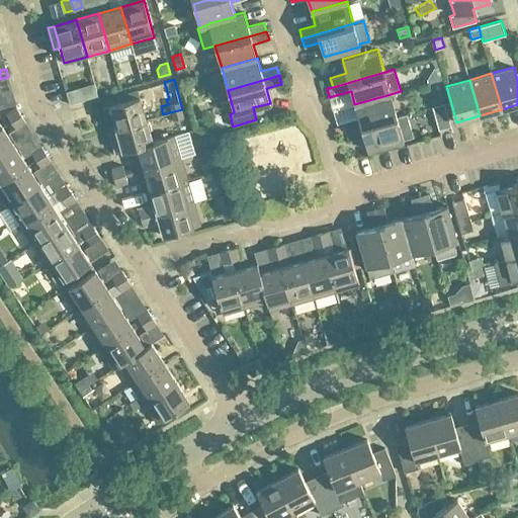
[(138,91),(100,101),(102,107),(140,96),(138,91)]
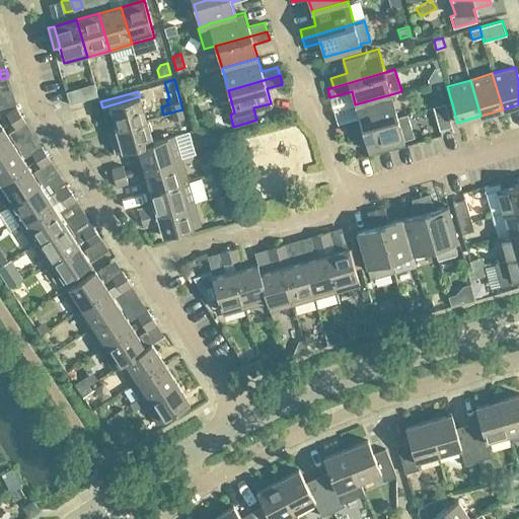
[(397,117),(391,94),(355,104),(359,118),(344,123),(346,131),(397,117)]
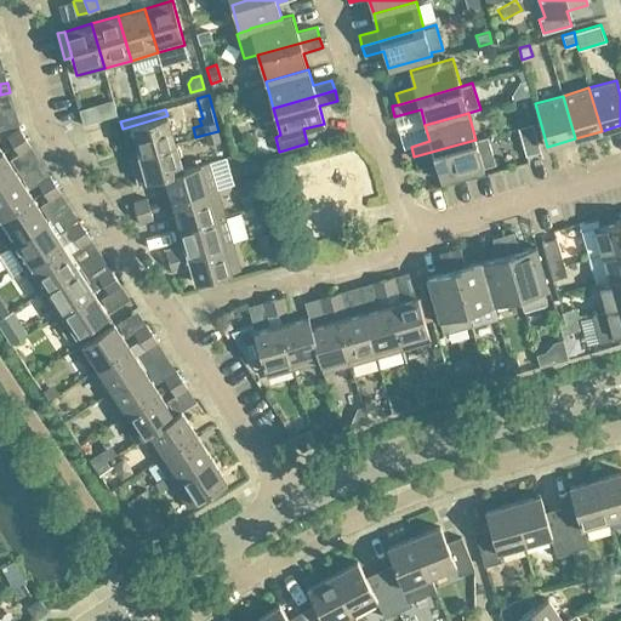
[(175,143),(167,115),(123,129),(131,157),(175,143)]
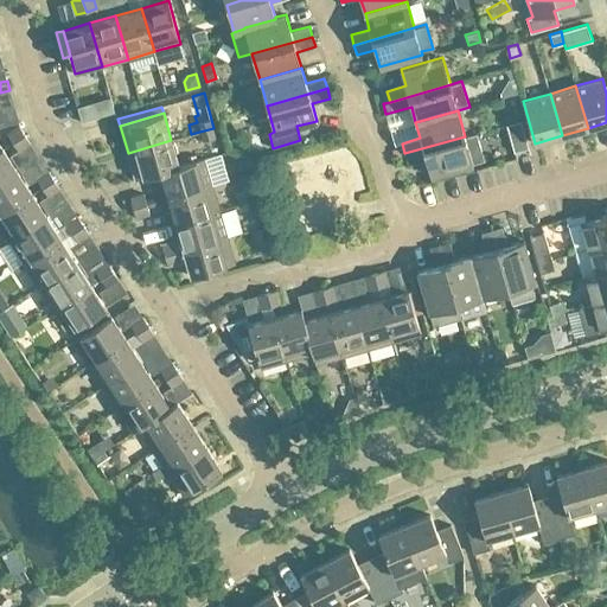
[(508,125),(516,153),(531,148),(523,121),(508,125)]
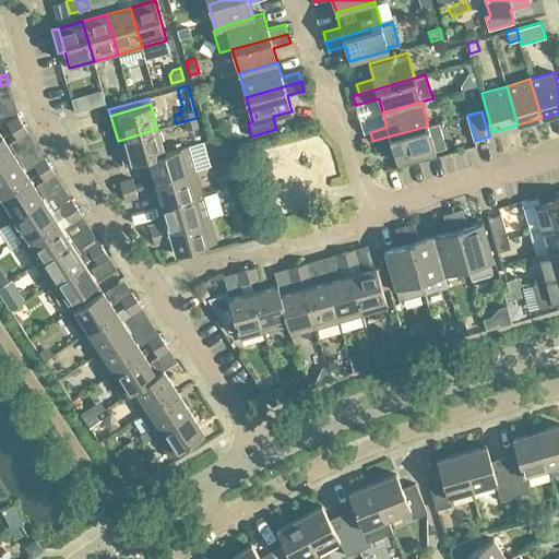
[(6,121),(11,130),(22,123),(16,115),(6,121)]
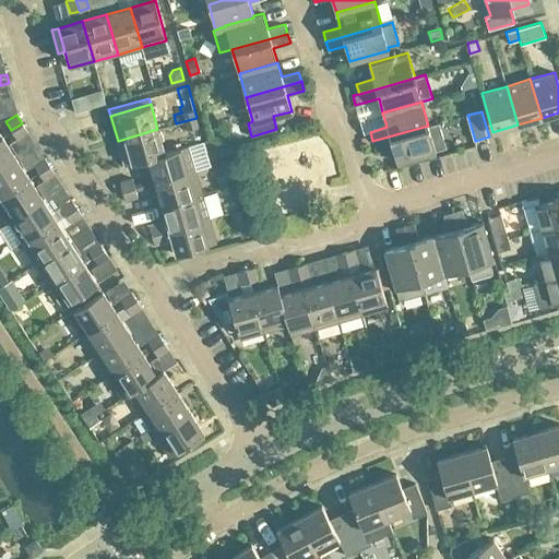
[(465,117),(445,120),(450,139),(468,135),(465,117)]
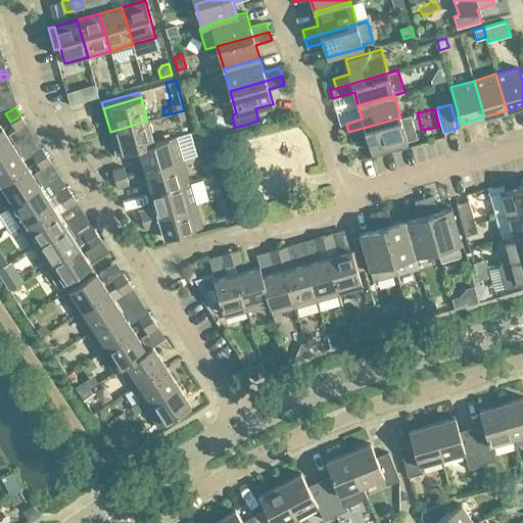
[(186,117),(184,110),(172,113),(174,122),(186,117)]
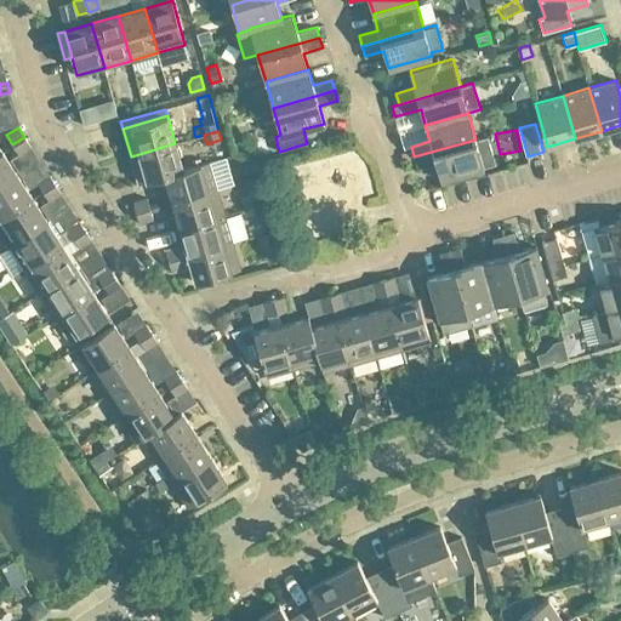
[(488,136),(476,140),(414,157),(417,167),(436,163),(440,180),(495,164),(488,136)]
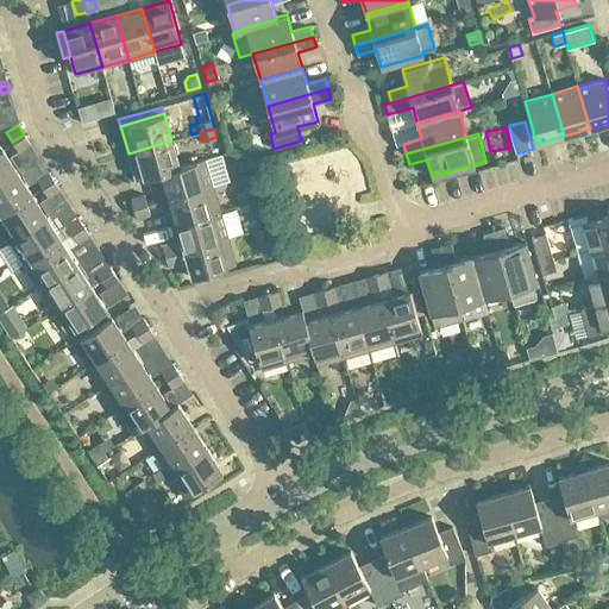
[(31,144),(24,135),(12,142),(19,151),(31,144)]
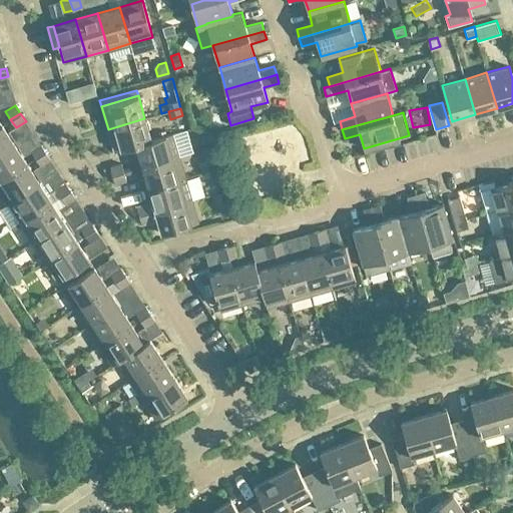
[(151,139),(144,118),(108,129),(114,151),(136,145),(136,144),(151,140),(151,139)]
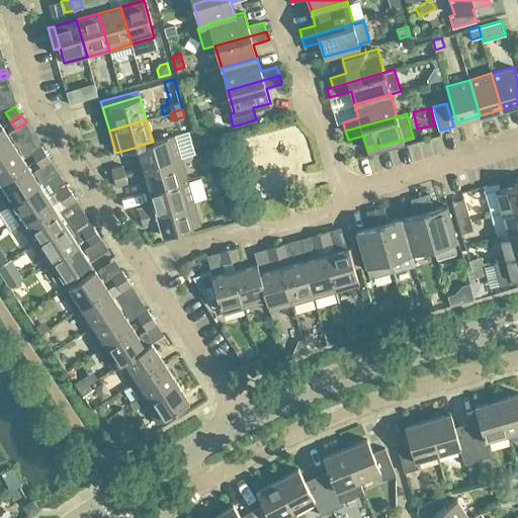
[(0,155),(15,146),(2,125),(0,126),(0,155)]
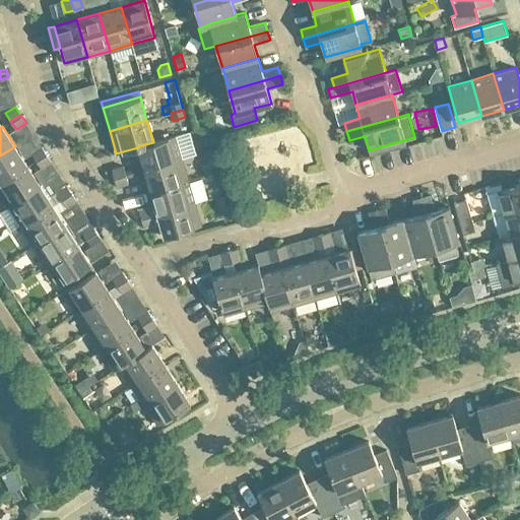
[(144,169),(182,158),(175,135),(153,141),(153,142),(138,146),(138,147),(144,169)]
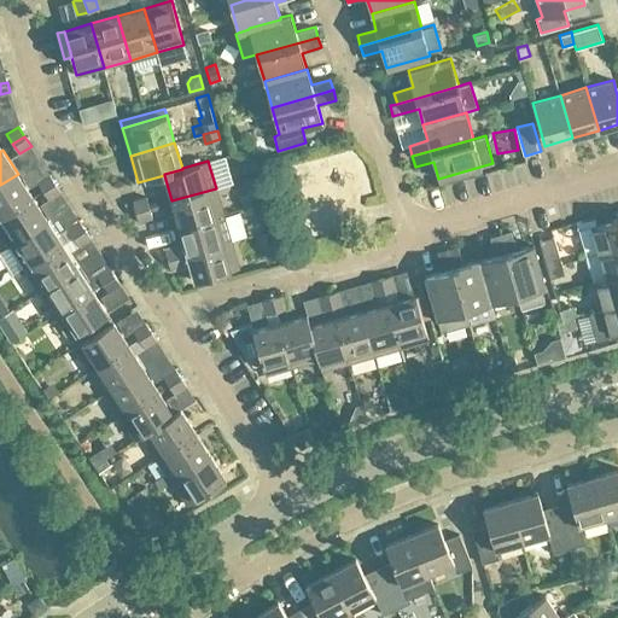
[(0,217),(33,197),(18,174),(0,185),(0,217)]
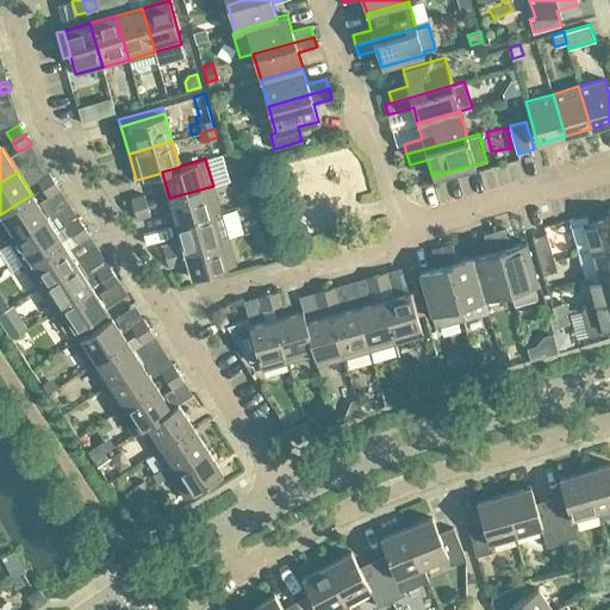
[(37,179),(43,188),(55,180),(49,172),(37,179)]
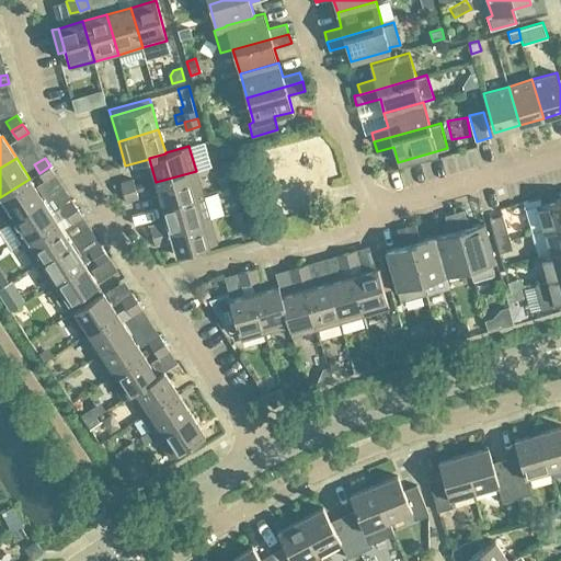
[(56,174),(50,165),(39,173),(44,182),(56,174)]
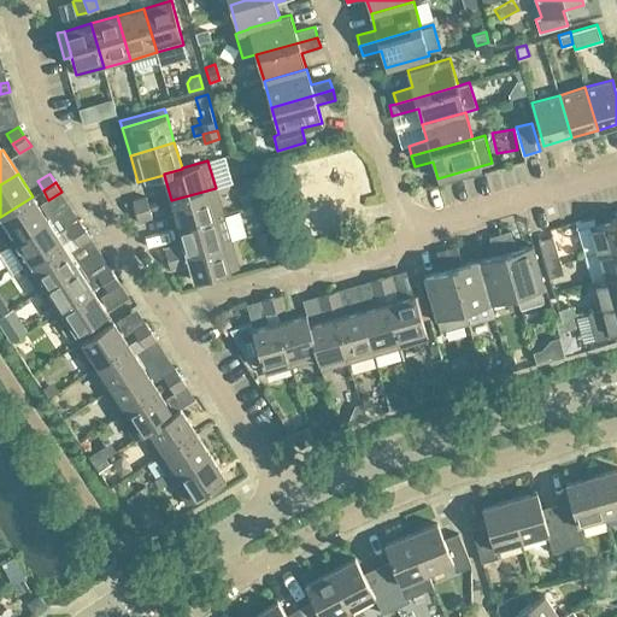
[(223,213),(216,188),(171,200),(178,227),(223,213)]
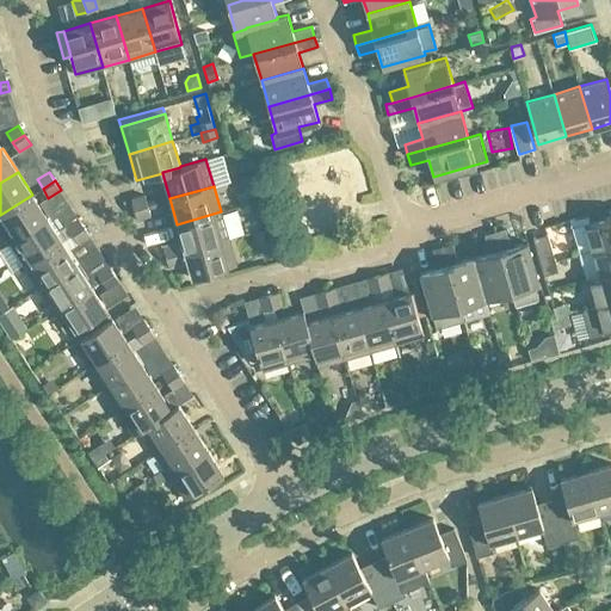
[(130,197),(134,209),(147,204),(144,193),(130,197)]
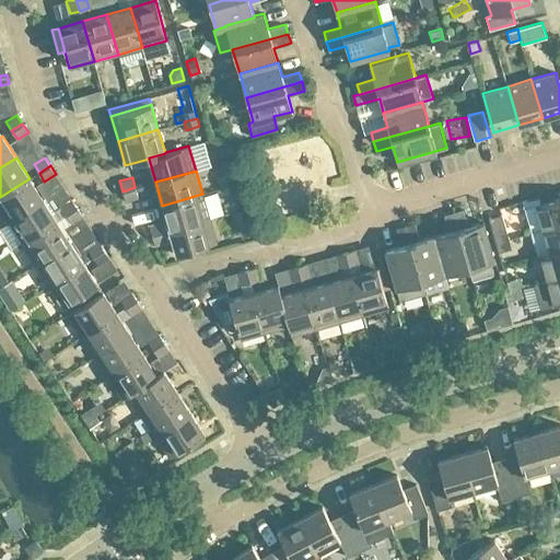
[(0,209),(8,222),(43,199),(30,178),(0,197),(0,209)]
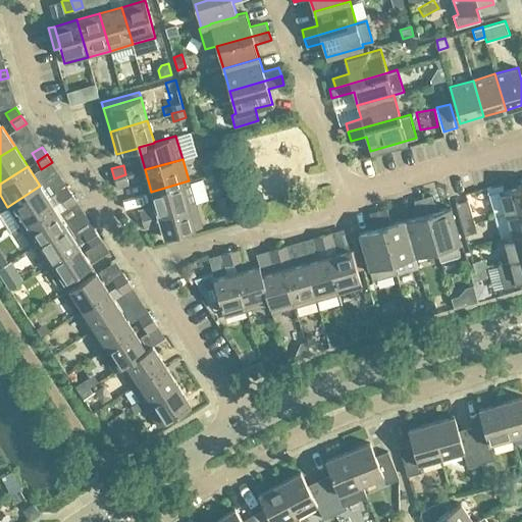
[(128,185),(125,174),(114,178),(116,188),(128,185)]
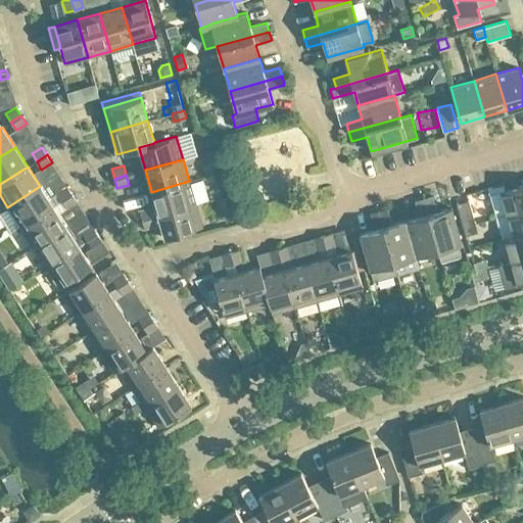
[(522,208),(522,177),(498,184),(508,214),(522,208)]
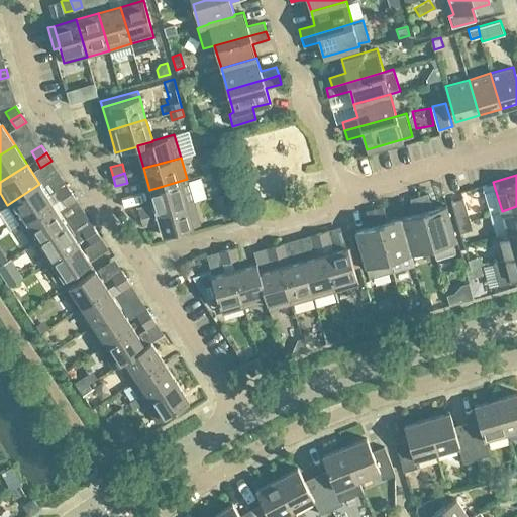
[(153,204),(157,212),(194,201),(187,179),(149,190),(153,204)]
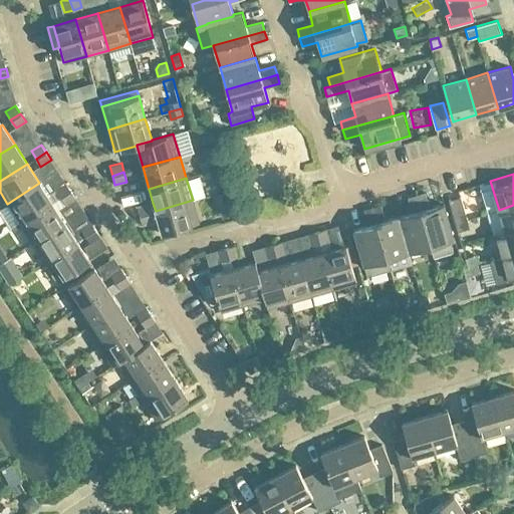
[(20,223),(52,202),(39,183),(7,204),(20,223)]
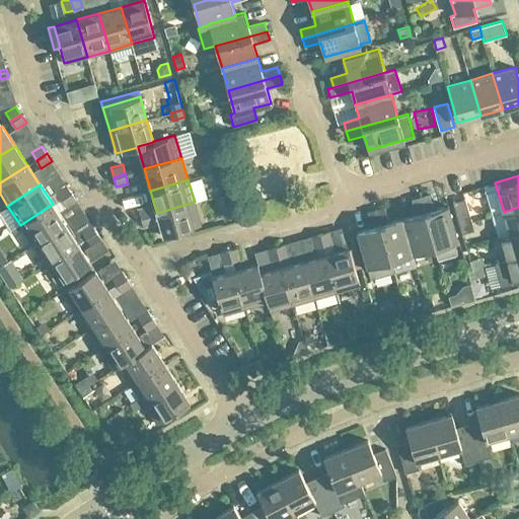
[(71,193),(66,184),(56,192),(61,199),(71,193)]
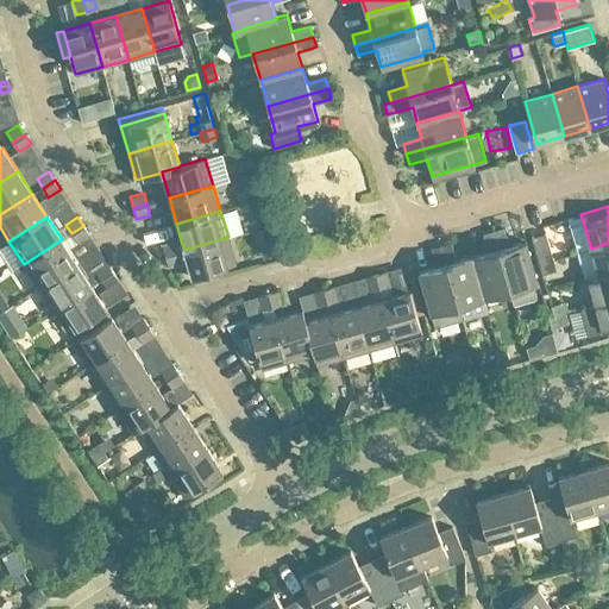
[(89,234),(83,226),(71,233),(77,243),(89,234)]
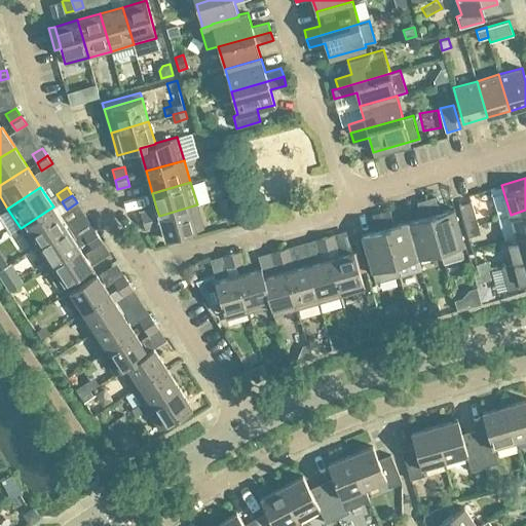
[(234,195),(221,199),(224,210),(237,205),(234,195)]
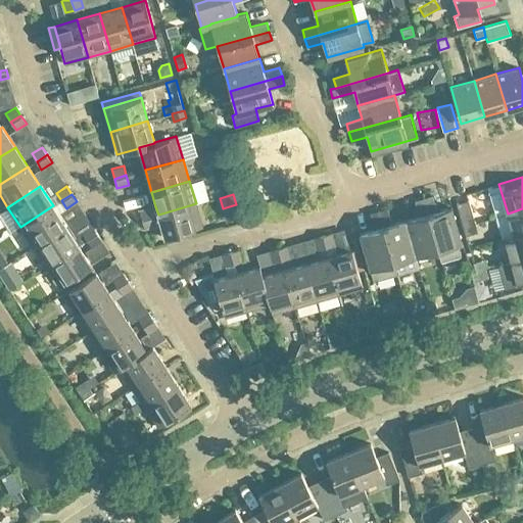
[(436,210),(432,195),(423,197),(438,249),(441,263),(462,256),(458,244),(462,243),(450,206),(436,210)]
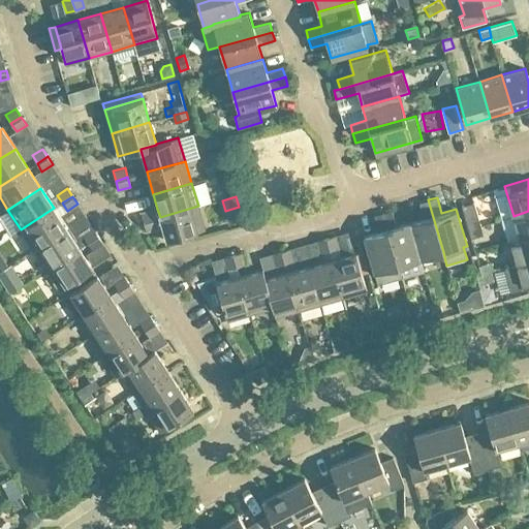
[(443,252),(428,199),(419,203),(424,218),(410,222),(421,259),(443,252)]
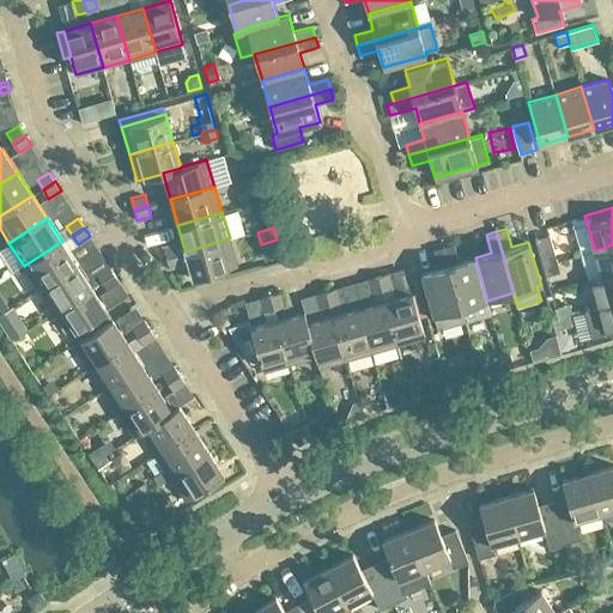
[(534,238),(542,266),(557,262),(548,234),(534,238)]
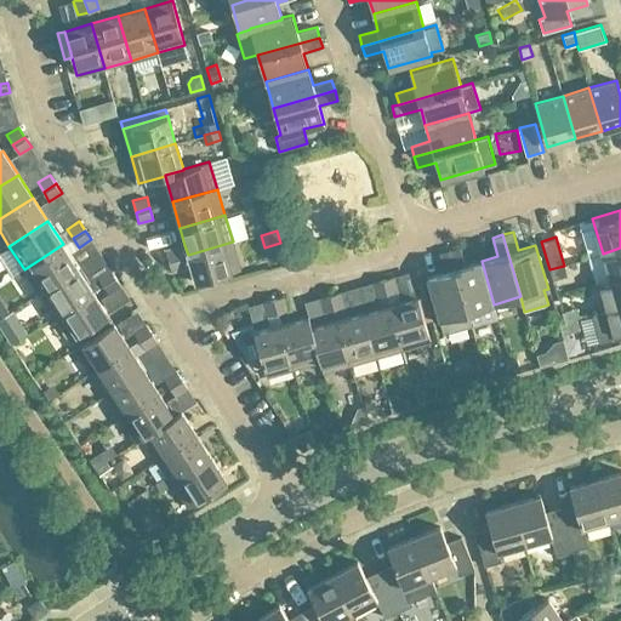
[(233,241),(188,255),(195,281),(240,269),(233,241)]
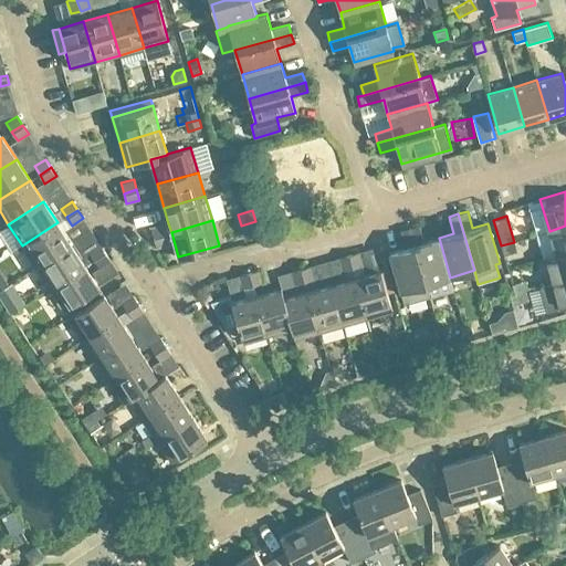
[(35,266),(71,243),(58,222),(22,245),(35,266)]
